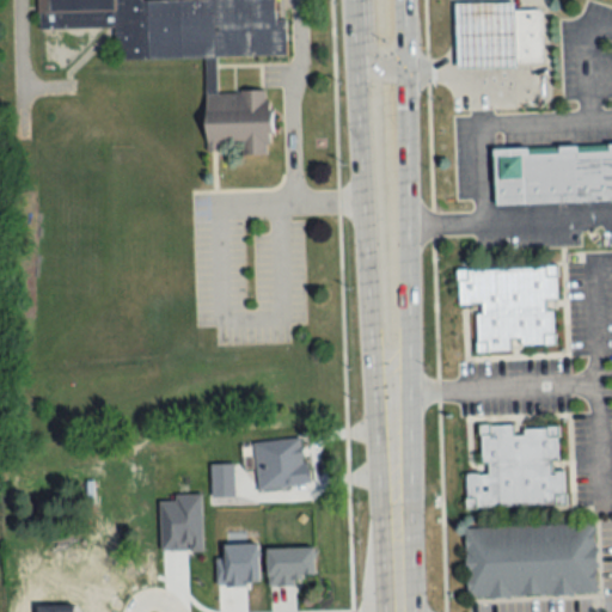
[(38,0),(40,25),(117,24),(117,55),(288,53),(287,17),(276,17),(276,0),(38,0)]
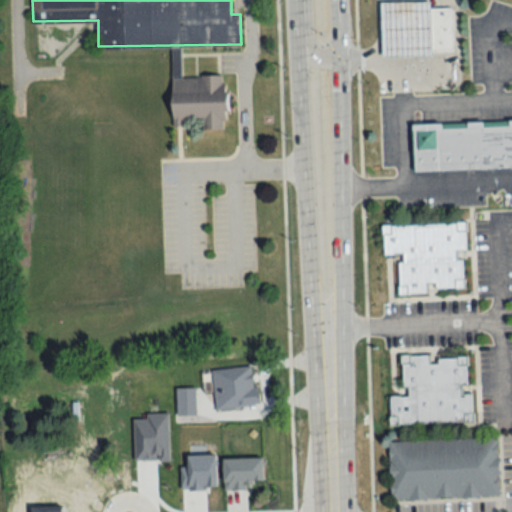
[(432,55),(431,0),(381,2),(382,57),(432,55)]
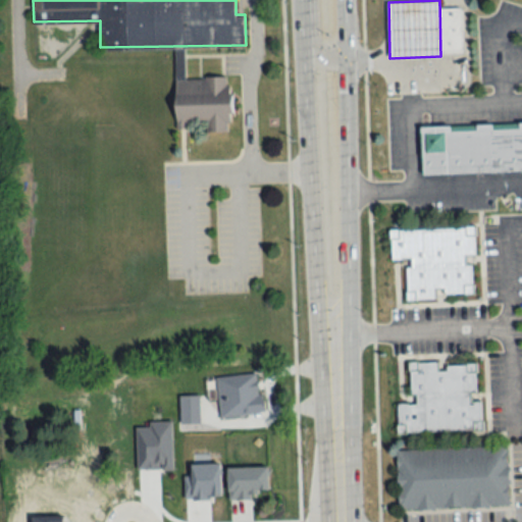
[(462,50),(437,51),(436,7),(461,6),(462,50)]
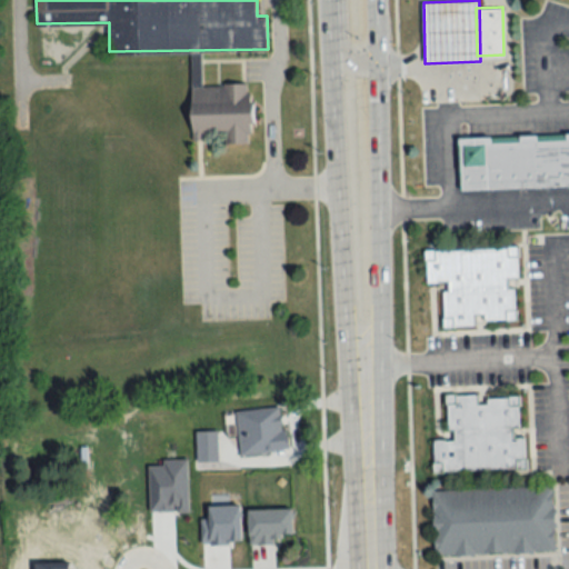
[(192,137),(191,81),(252,81),(253,137),(222,138),(222,130),(205,130),(205,137),(192,137)]
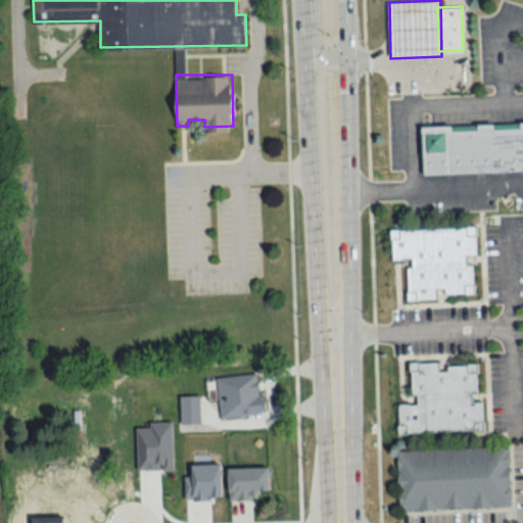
[(522,170),(522,122),(421,126),(423,174),(522,170)]
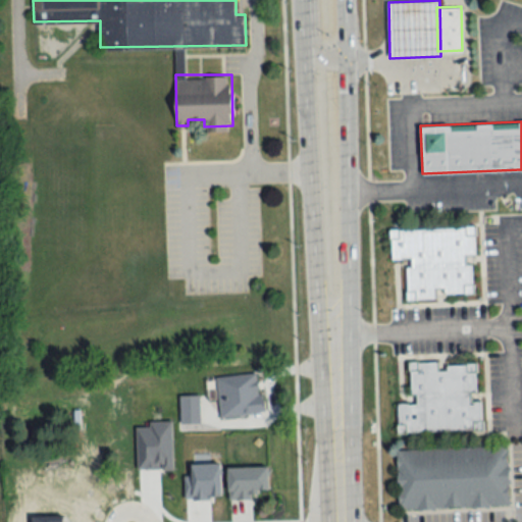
[(390,228),(390,260),(405,260),(405,301),(436,301),(436,295),(473,294),(472,256),(475,255),(475,226),(390,228)]
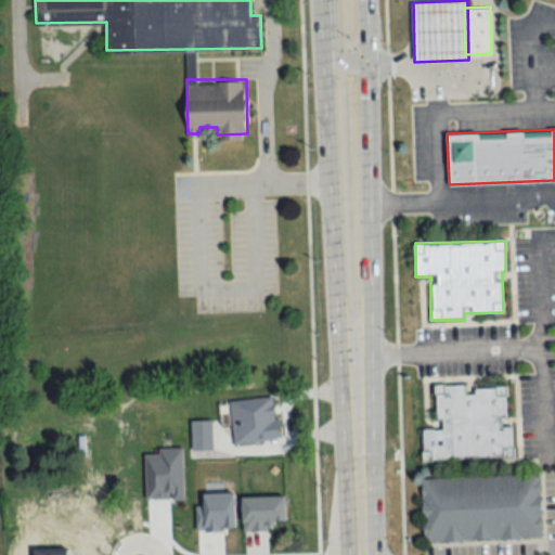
[(511,383),(434,384),(434,427),(422,427),(423,459),(511,457),(511,383)]
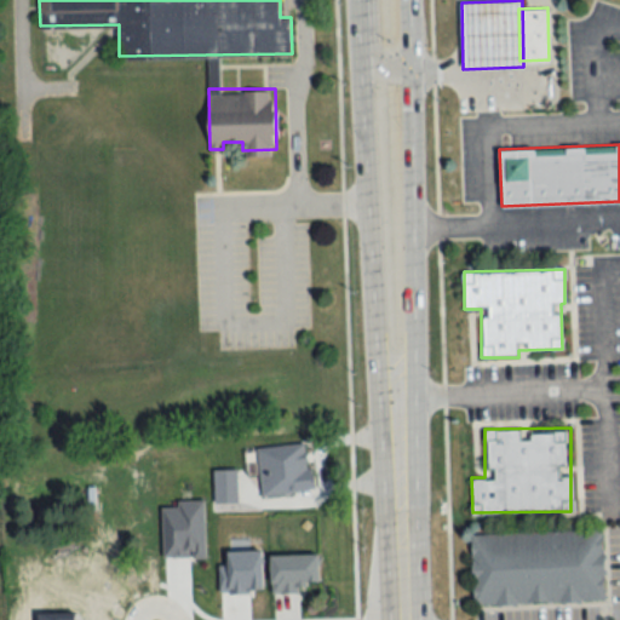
[(235,539),(227,463),(201,465),(210,541),(235,539)]
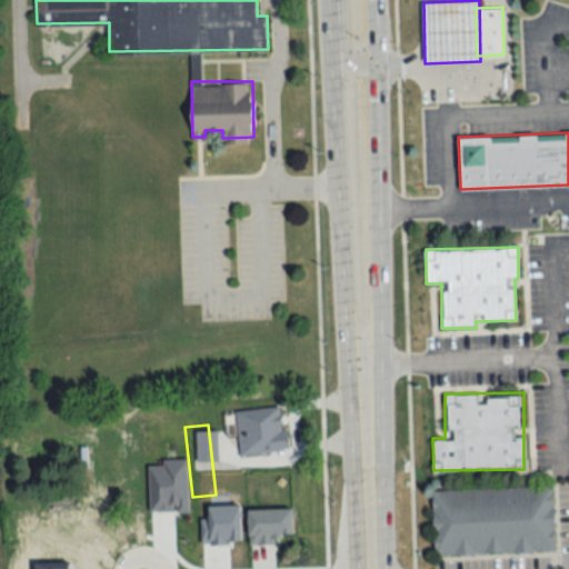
[(430,489),(431,557),(553,550),(552,483),(430,489)]
